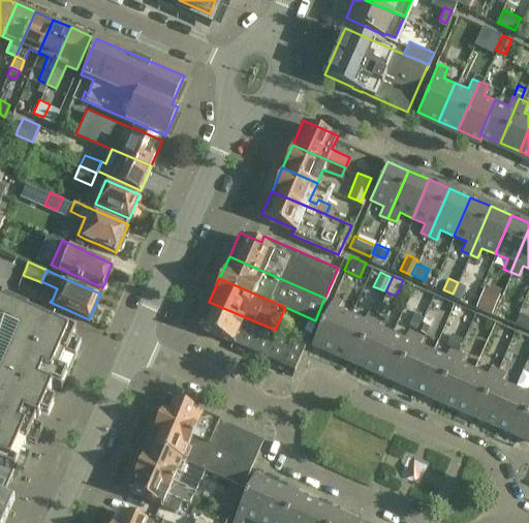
[(458,282),(453,294),(460,297),(465,285),(458,282)]
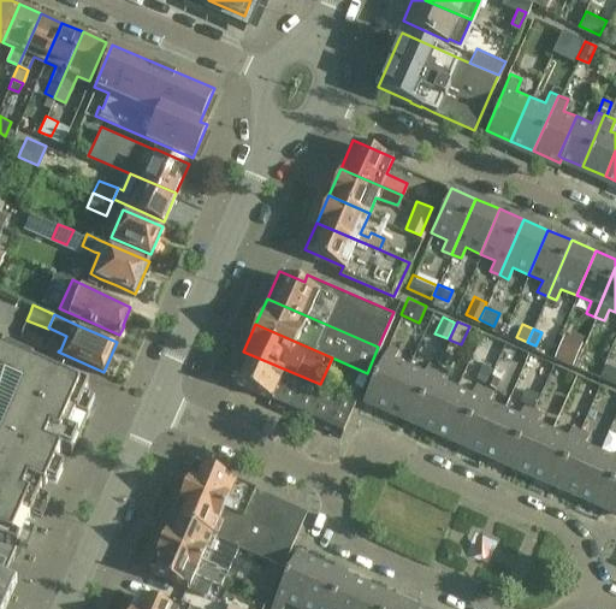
[(554,356),(572,364),(581,341),(564,332),(554,356)]
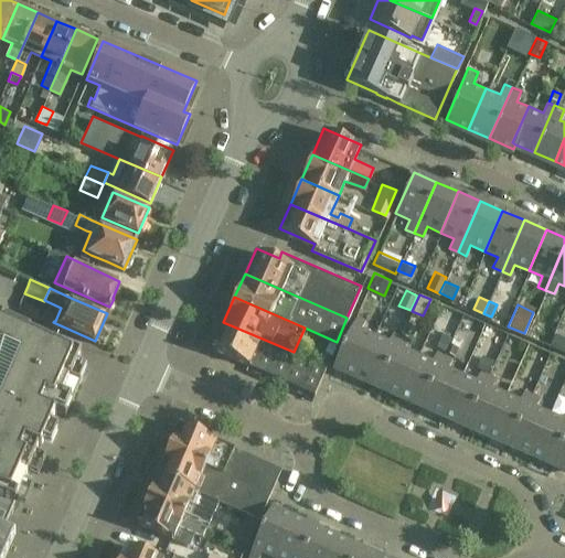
[(334,363),(356,373),(375,332),(361,326),(366,317),(356,312),(334,363)]
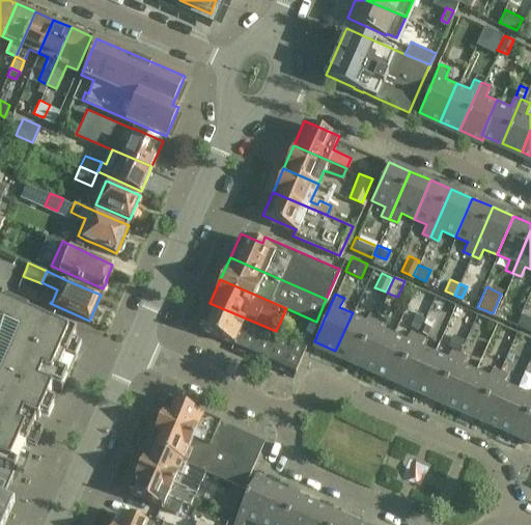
[(0,524),(3,524),(14,502),(2,497),(36,420),(37,421),(52,389),(51,388),(52,385),(61,388),(81,343),(73,340),(76,333),(0,299),(0,524)]
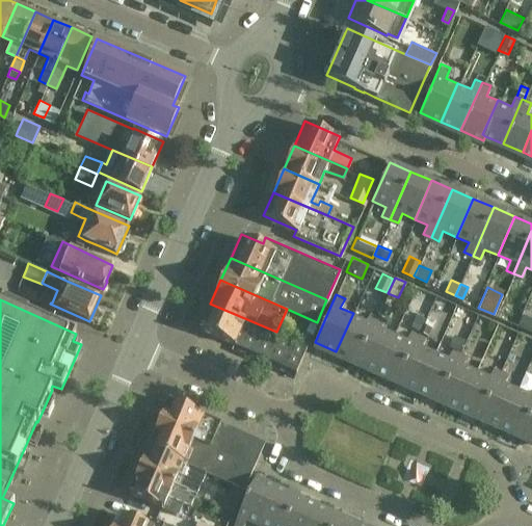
[(248,348),(296,369),(304,350),(307,345),(297,341),(288,337),(276,332),(210,304),(200,327),(234,342),(248,348)]
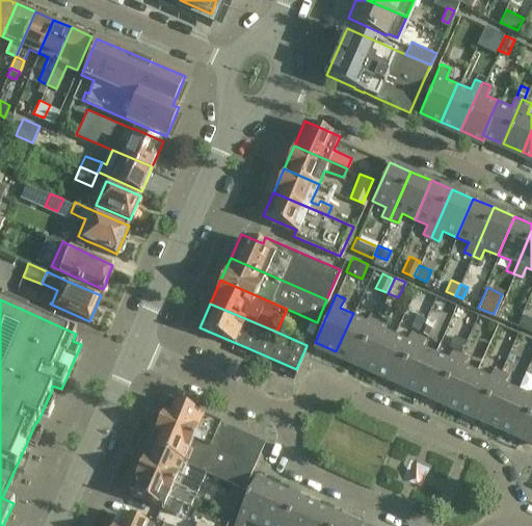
[(336,351),(356,361),(378,313),(370,310),(366,319),(353,313),(336,351)]
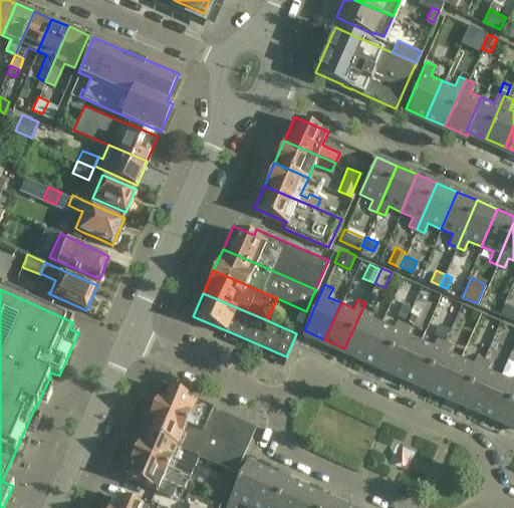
[(368,314),(372,305),(365,302),(344,348),(364,357),(380,320),(368,314)]
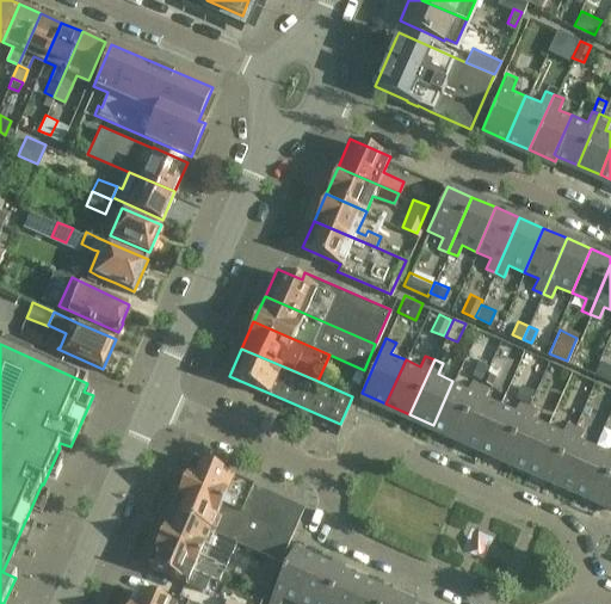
[(594,373),(610,378),(610,363),(600,359),(594,373)]
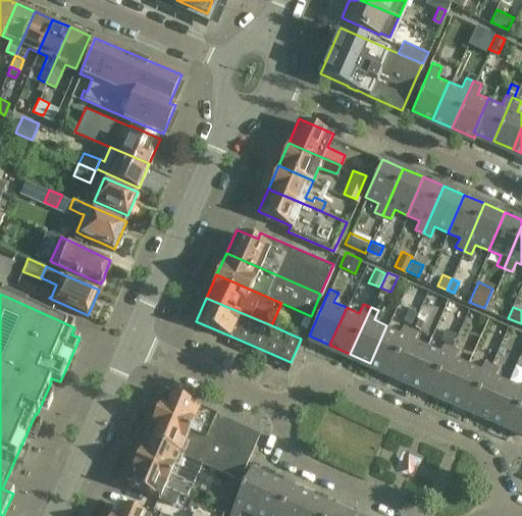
[(292,334),(301,339),(311,316),(304,313),(299,323),(297,322),(292,334)]
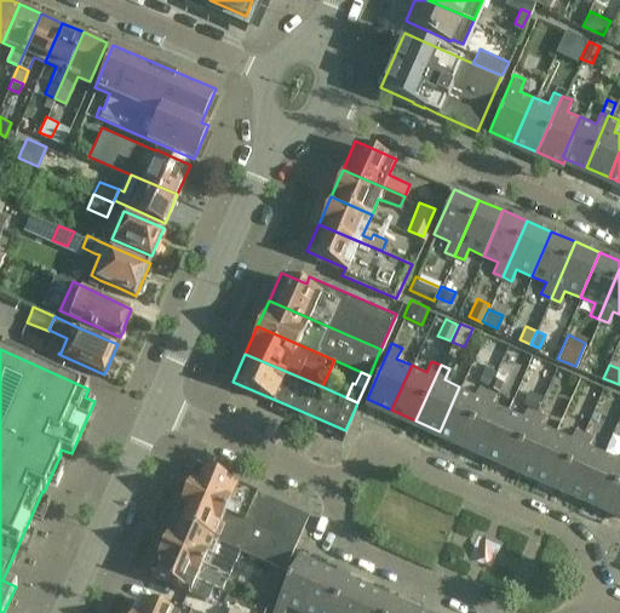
[(493,374),(488,384),(498,389),(503,379),(493,374)]
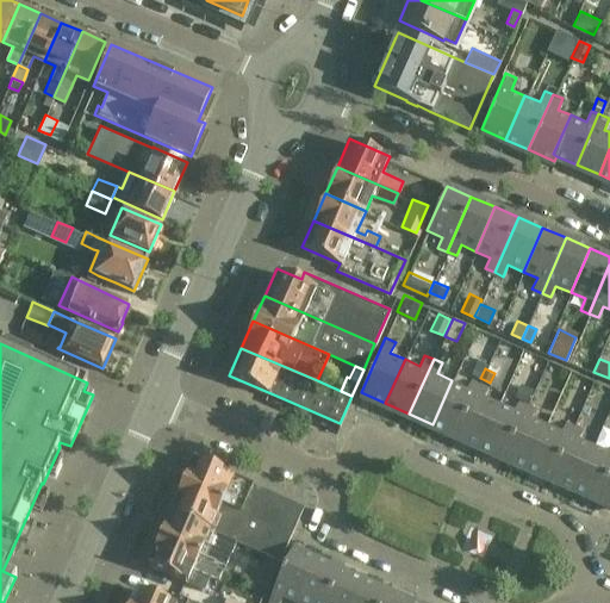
[(471,375),(466,386),(452,380),(433,424),(456,435),(480,380),(471,375)]
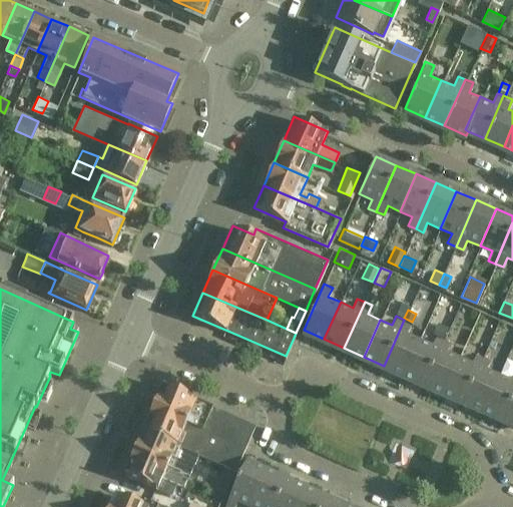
[(408,332),(412,323),(404,320),(384,366),(404,375),(420,338),(408,332)]
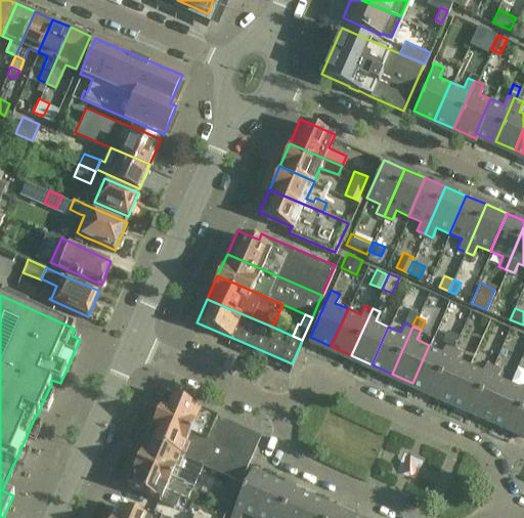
[(459,333),(447,328),(442,339),(453,344),(459,333)]
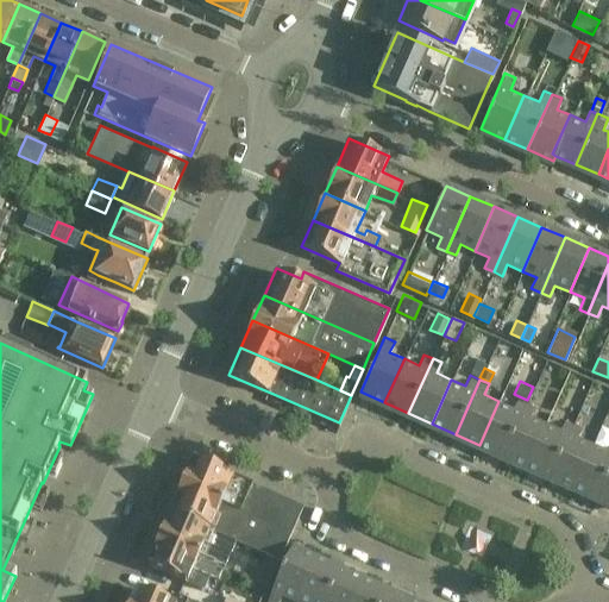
[(518,396),(513,407),(498,401),(479,445),(503,455),(527,400),(518,396)]
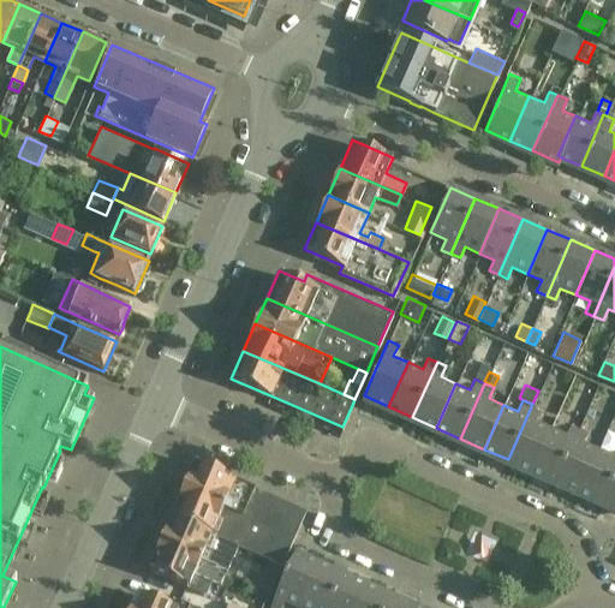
[(508,459),(531,470),(551,425),(536,419),(542,407),(532,404),(508,459)]
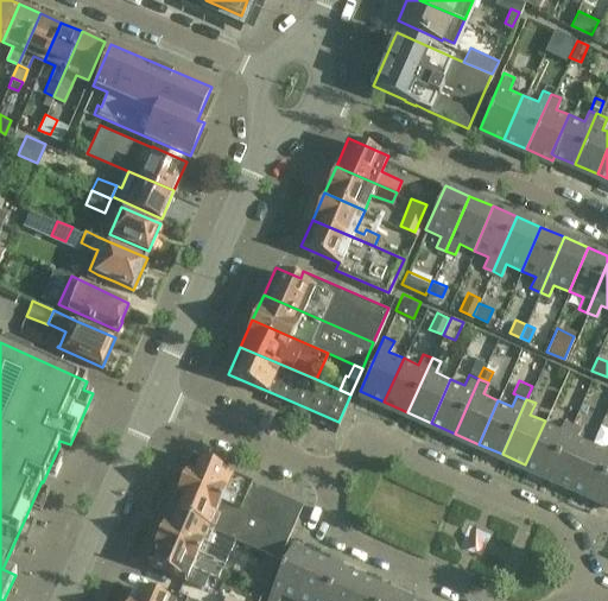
[(564,416),(559,428),(545,421),(525,465),(549,475),(574,421),(564,416)]
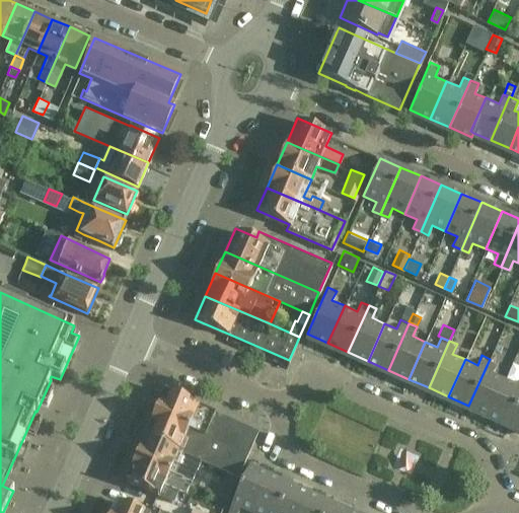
[(493,371),(497,362),(490,359),(468,406),(489,415),(506,377),(493,371)]
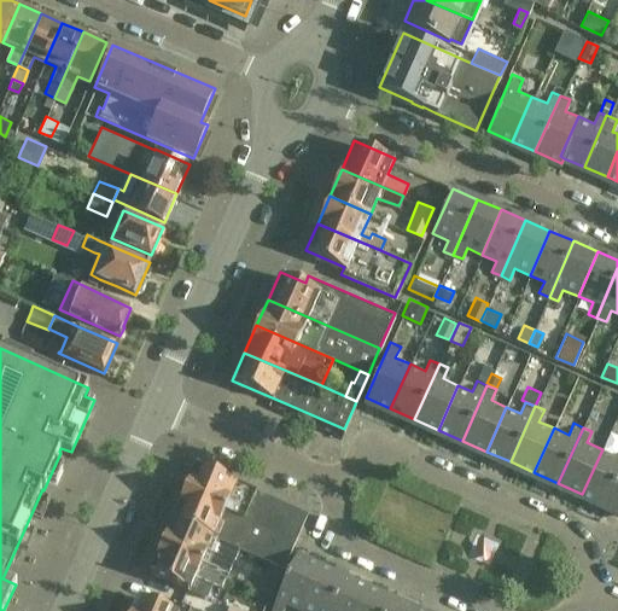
[(617,477),(617,449),(616,455),(602,449),(582,494),(606,505),(617,477)]
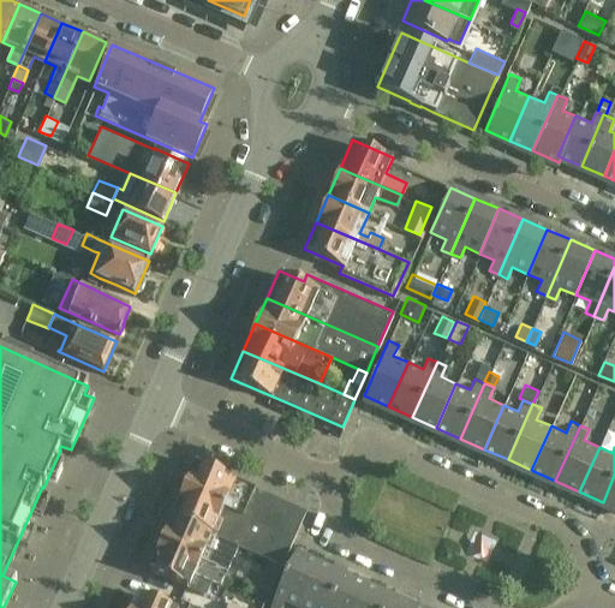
[(294,536),(306,510),(196,460),(184,487),(294,536)]
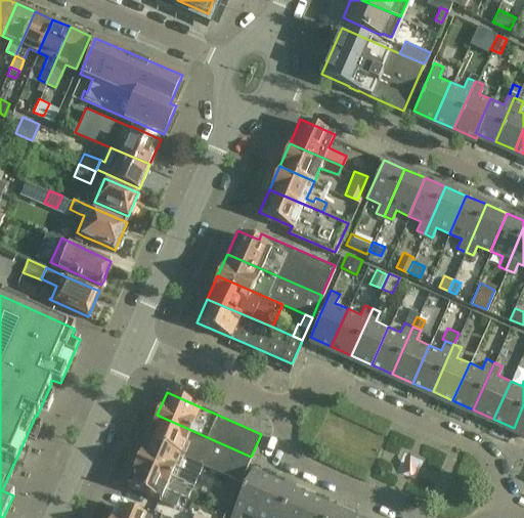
[(523,404),(514,428),(523,432),(523,404)]
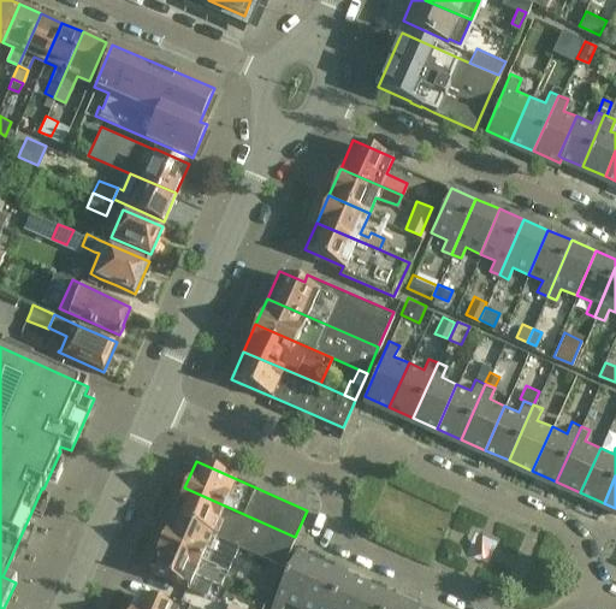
[(283,565),(295,537),(184,488),(172,515),(240,545),(268,557),(282,563),(283,565)]
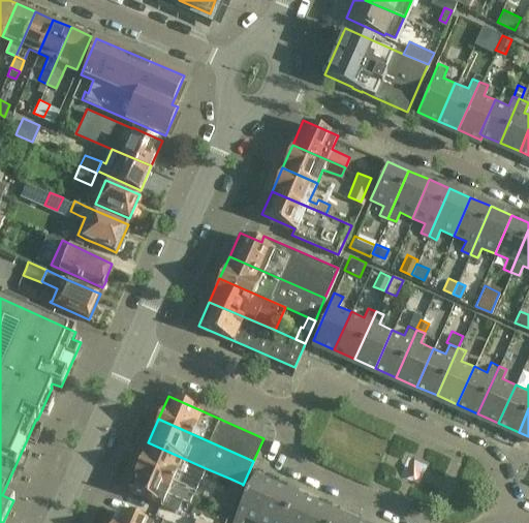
[(138,465),(195,490),(206,468),(148,442),(138,465)]
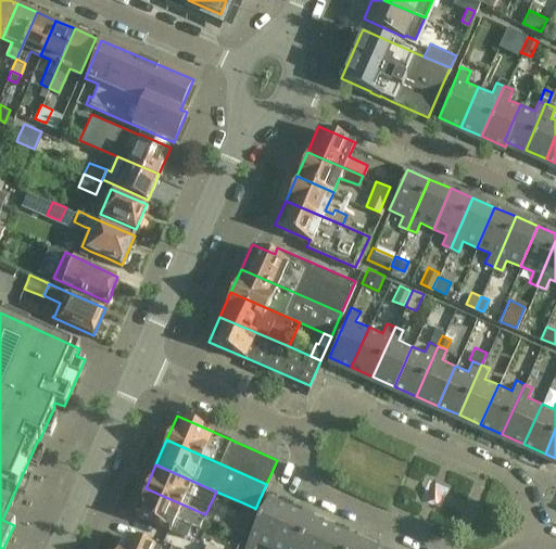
[(146,488),(135,513),(186,535),(191,524),(200,527),(205,514),(146,488)]
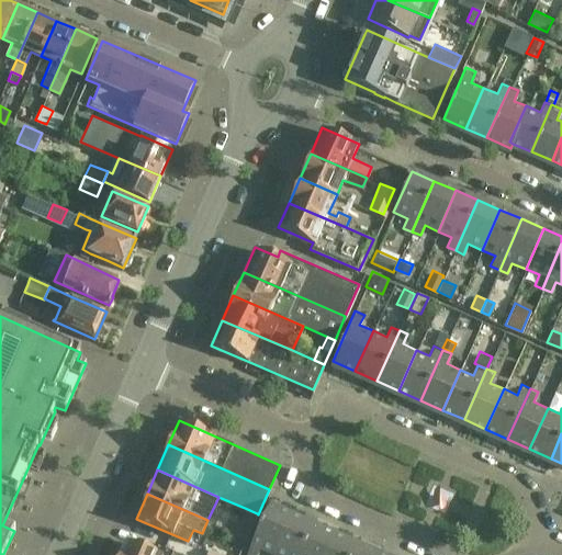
[(268,505),(245,554),(256,554),(259,550),(272,554),(291,514),(268,505)]
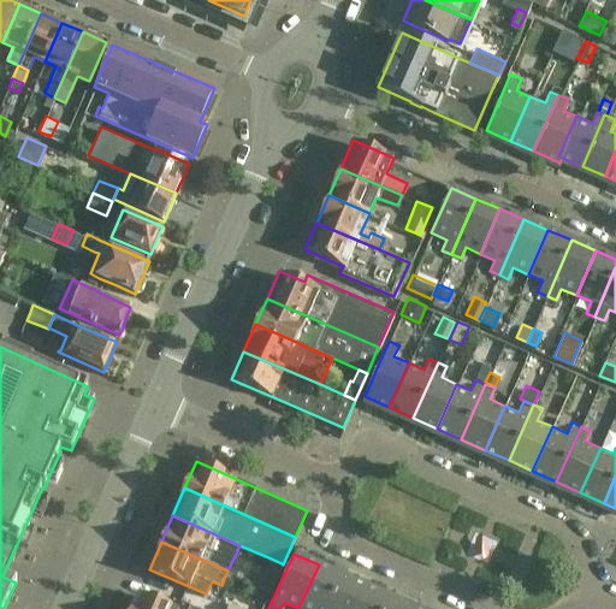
[(270,590),(282,563),(268,557),(256,584),(270,590)]
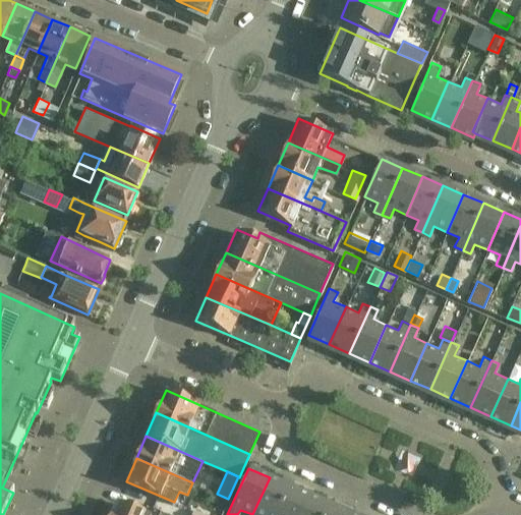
[(276,514),(289,487),(270,477),(252,514),(276,514)]
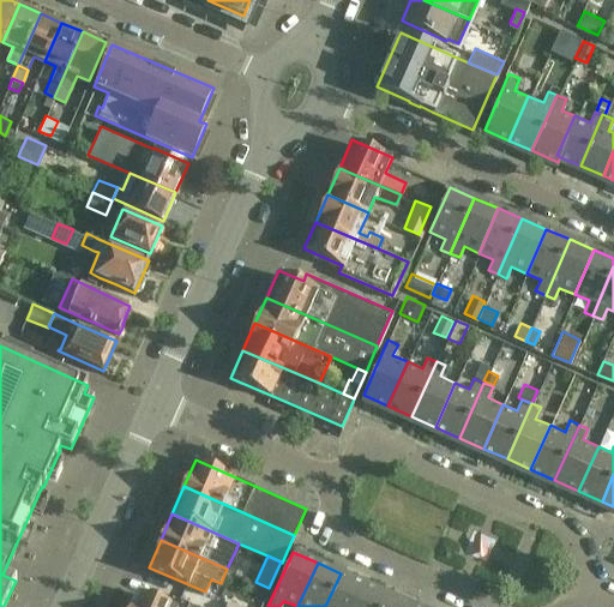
[(354,606),(365,584),(341,574),(325,606),(354,606)]
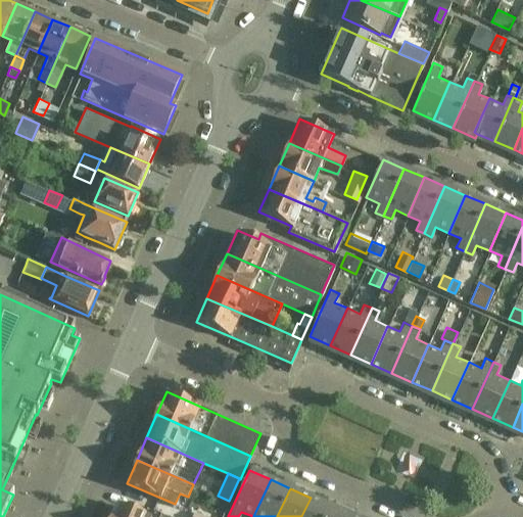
[(326,516),(331,507),(311,498),(301,516),(326,516)]
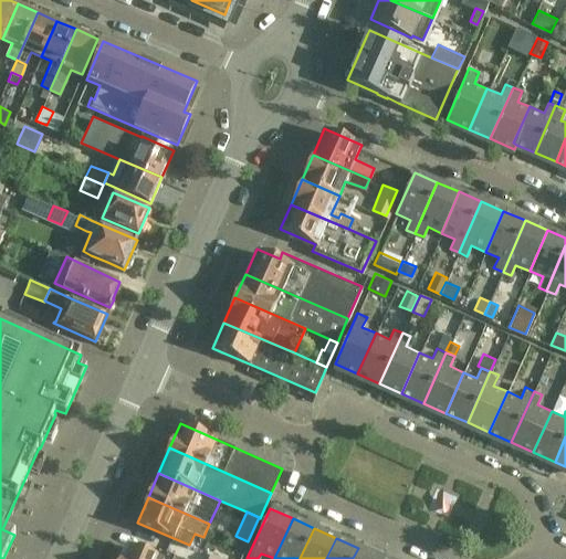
[(163,558),(145,551),(127,544),(119,558),(163,558)]
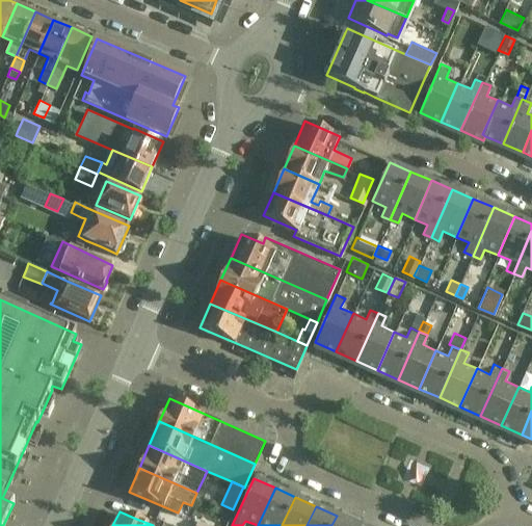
[(356,525),(357,524),(337,516),(331,525),(356,525)]
